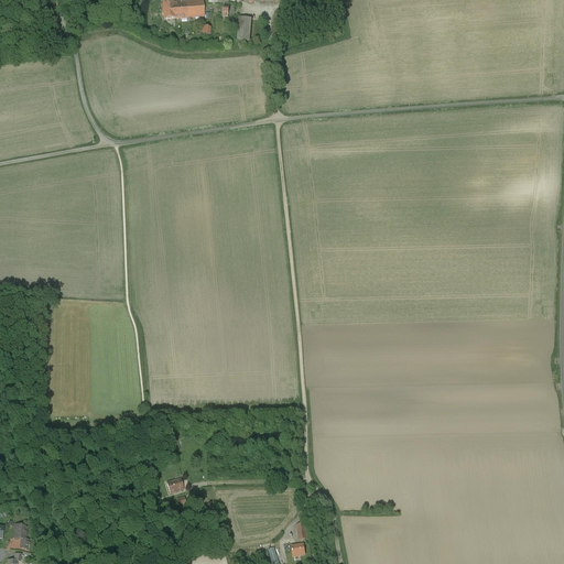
[(203,0),(179,0),(180,2),(173,3),(174,20),(187,19),(187,18),(204,17),(203,0)]
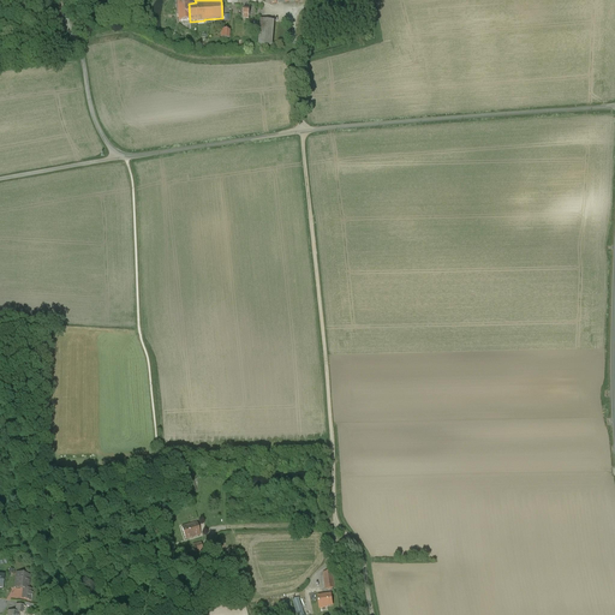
[(189,4),(177,5),(179,23),(190,22),(189,4)]
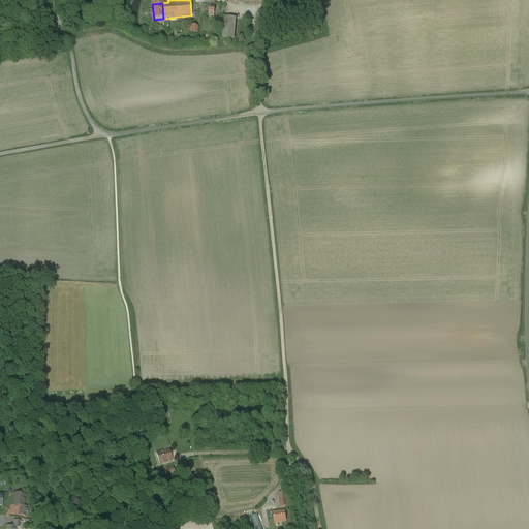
[(236,19),(225,19),(223,39),(234,39),(236,19)]
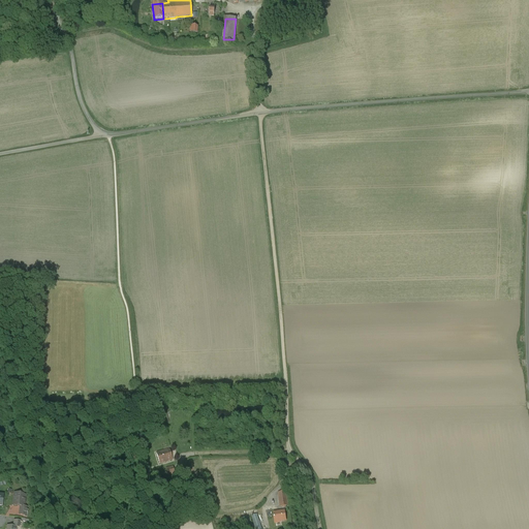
[(172,448),(156,454),(159,464),(175,460),(172,448)]
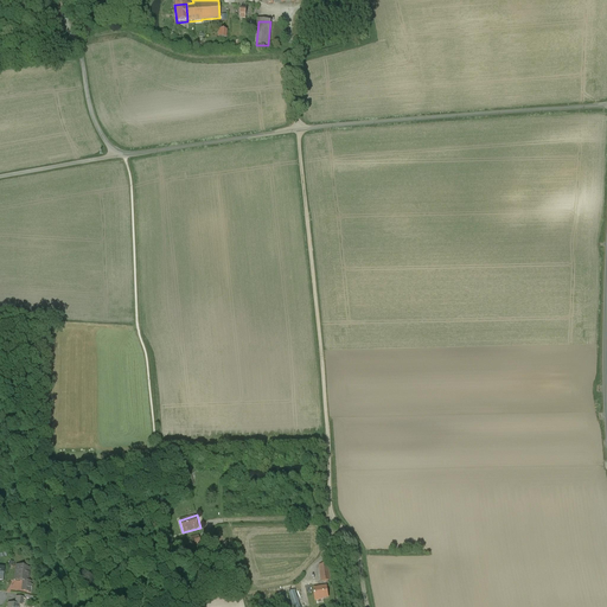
[(29,569),(17,567),(14,581),(23,582),(27,582),(29,569)]
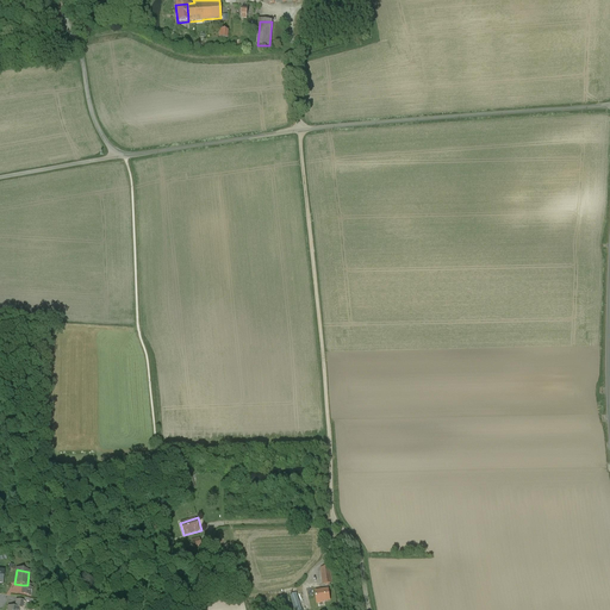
[(27,585),(23,585),(22,595),(30,596),(31,585),(27,585)]
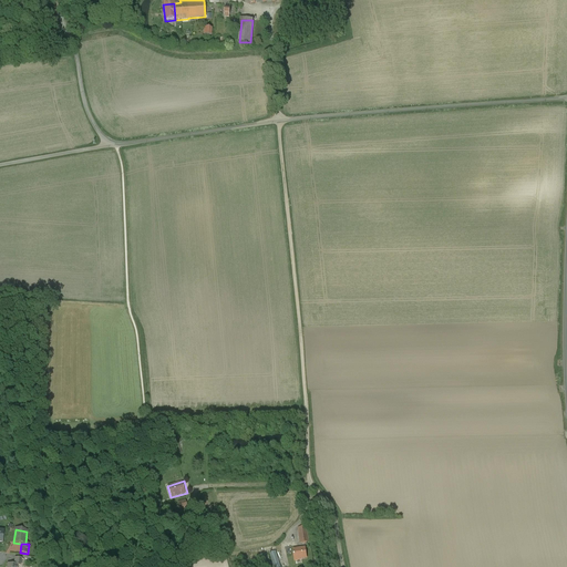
[(306,548),(294,550),(294,556),(295,556),(295,559),(307,558),(306,548)]
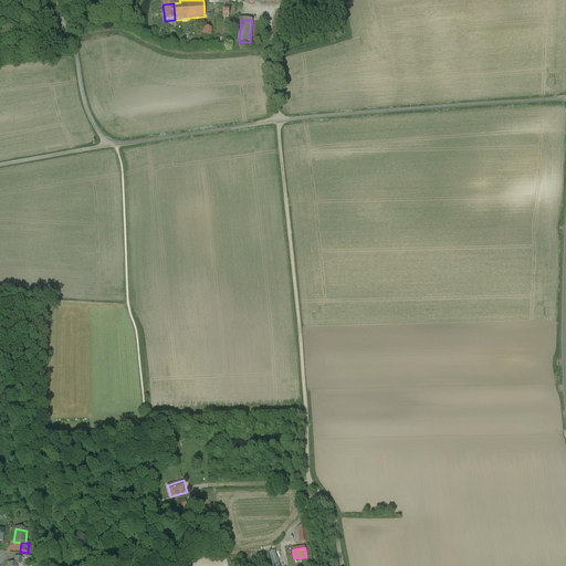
[(279,565),(274,551),(269,553),(273,565),(279,565)]
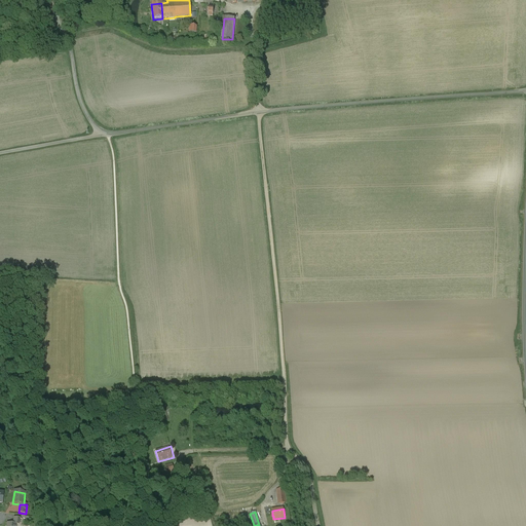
[(253,525),(250,514),(239,517),(242,525),(253,525)]
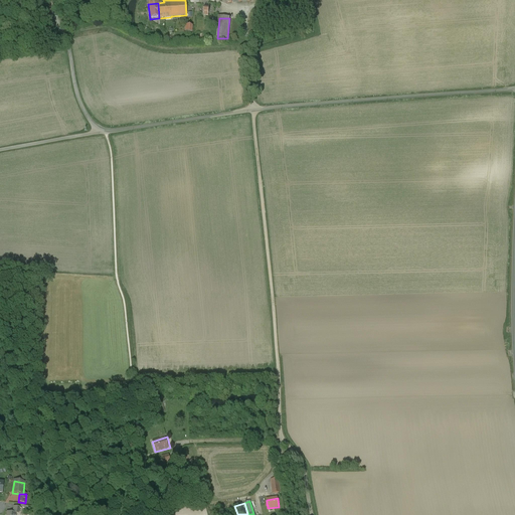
[(236,514),(233,506),(212,514),(211,514),(236,514)]
